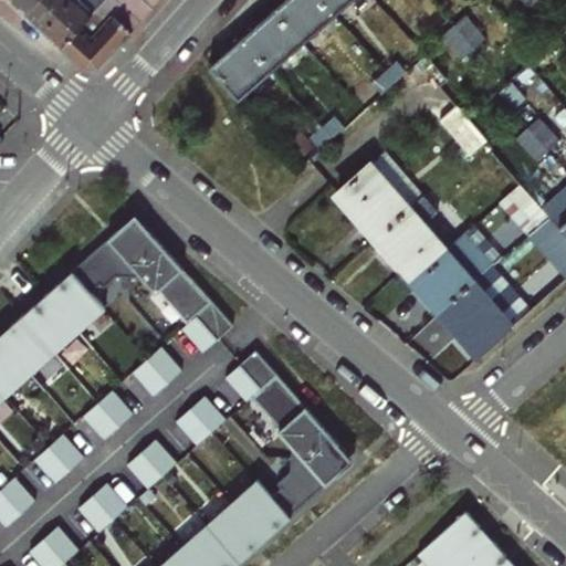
[(10,0),(23,12),(34,0),(10,0)]
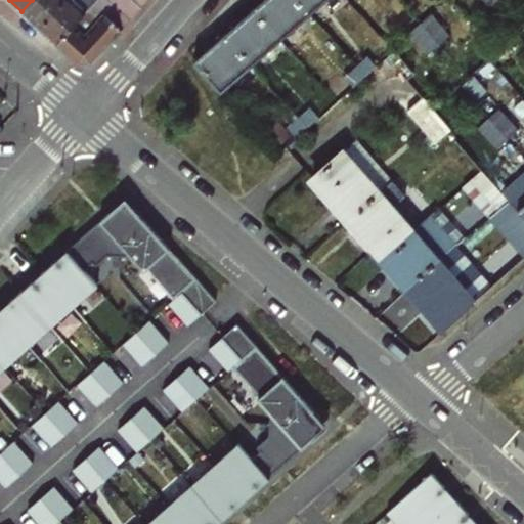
[(32,0),(22,11),(40,28),(64,0),(32,0)]
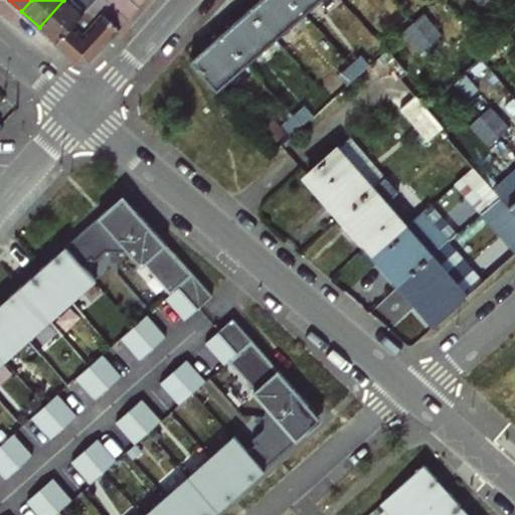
[(63,0),(39,27),(54,42),(93,0),(63,0)]
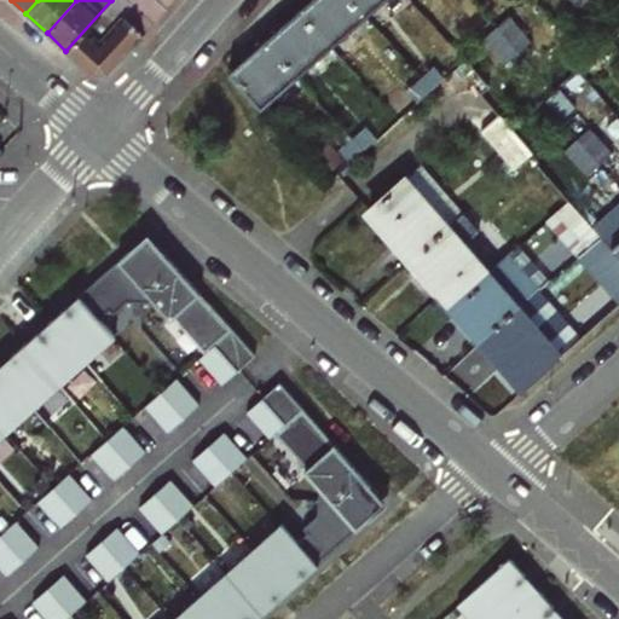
[(91,74),(108,74),(167,6),(158,0),(111,0),(65,51),(91,74)]
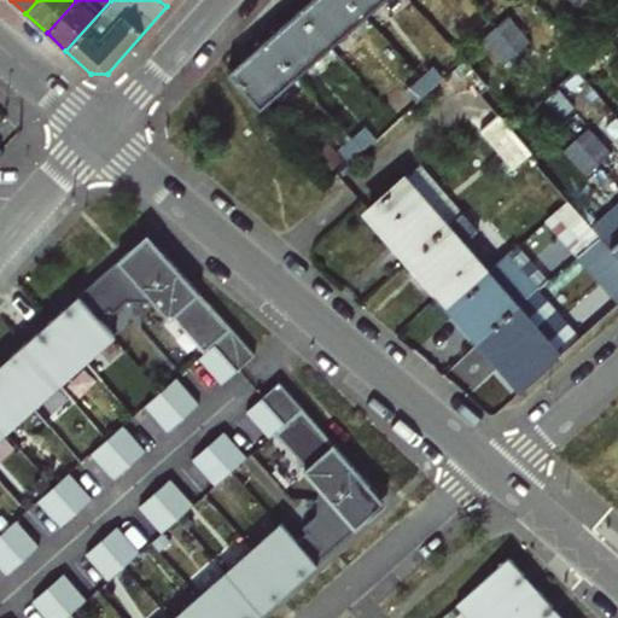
[(327,45),(361,15),(349,0),(309,0),(297,11),(327,45)]
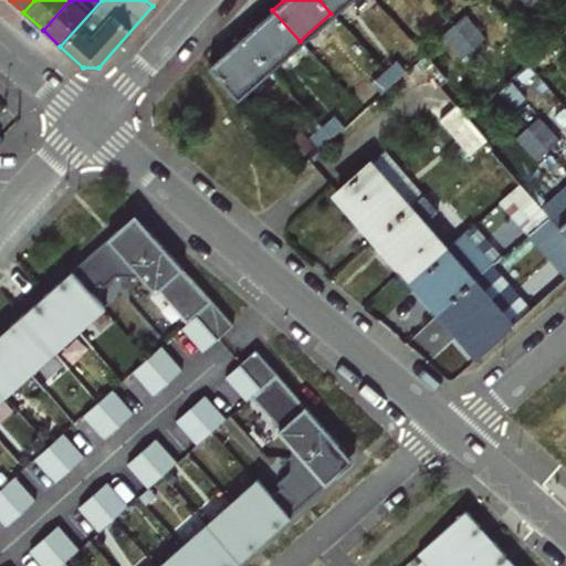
[(320,0),(331,13),(345,0),(320,0)]
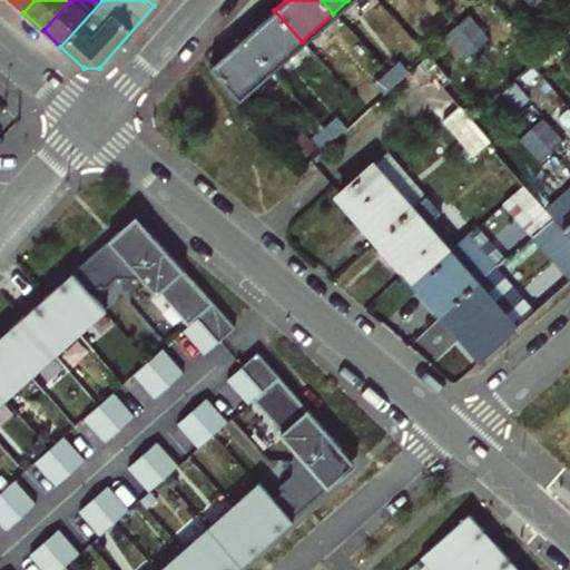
[(272,68),(302,41),(274,10),(244,37),(272,68)]
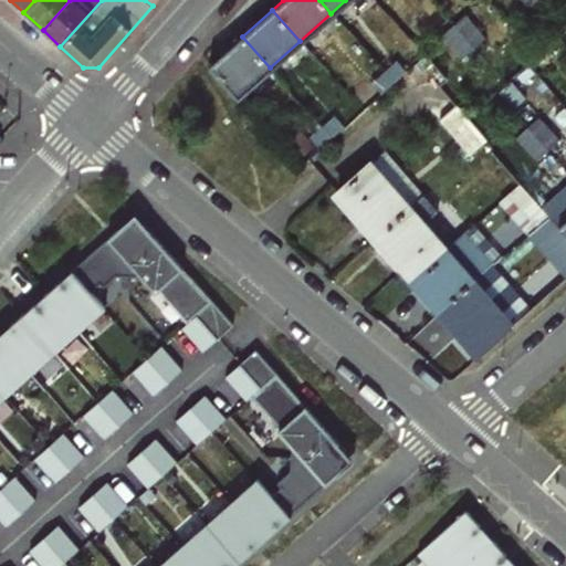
[(484,37),(464,13),(452,23),(473,46),(484,37)]
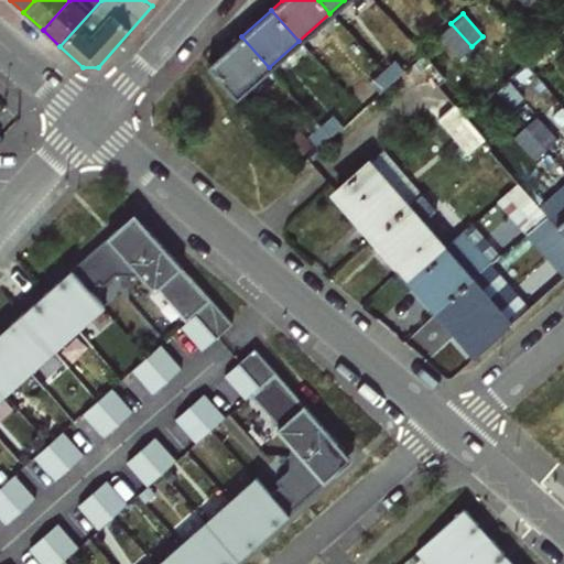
[(472,46),(451,23),(440,33),(461,56),(472,46)]
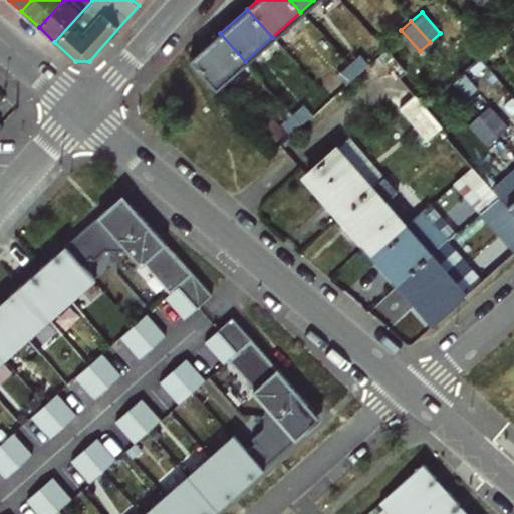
[(216,86),(245,61),(220,33),(191,58),(216,86)]
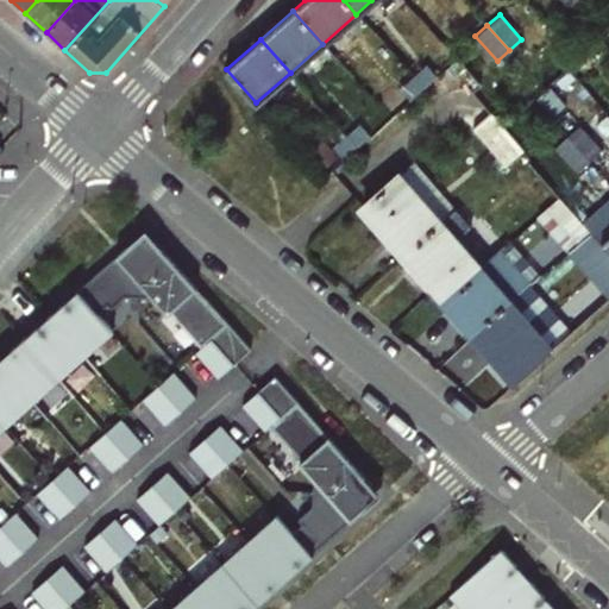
[(409,98),(421,87),(412,77),(400,87),(409,98)]
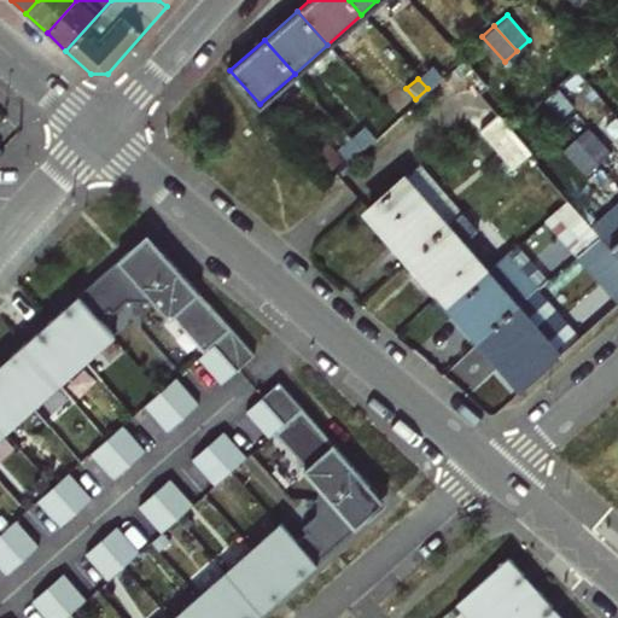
[(511,172),(529,157),(495,118),(478,134),(511,172)]
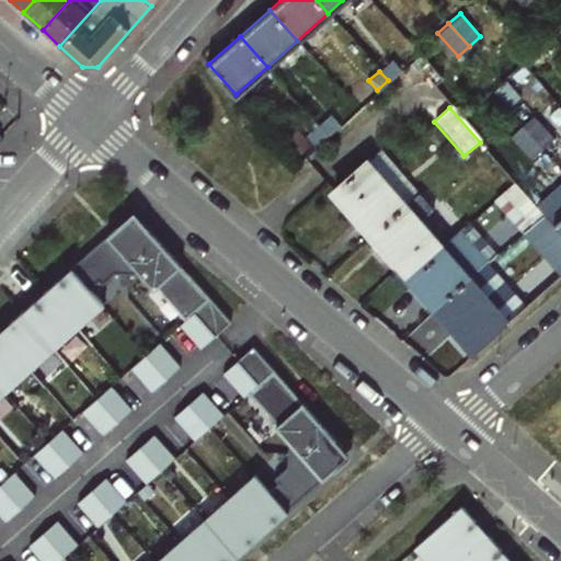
[(327,134),(340,123),(331,113),(319,125),(327,134)]
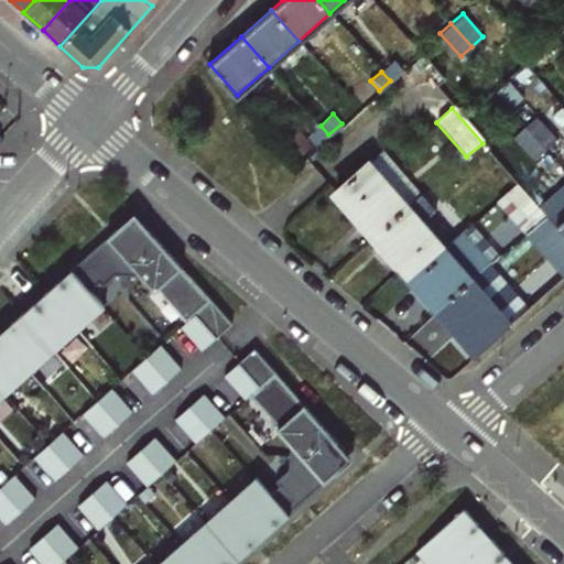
[(556,138),(537,115),(524,125),(545,148),(556,138)]
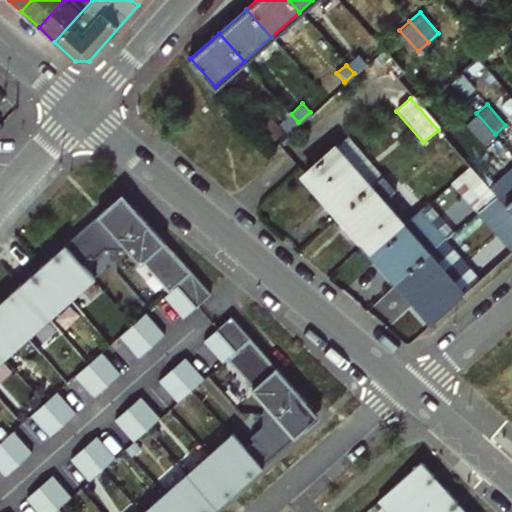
[(279,124),(287,133),(298,122),(291,114),(285,107),(277,114),(283,120),(279,124)]
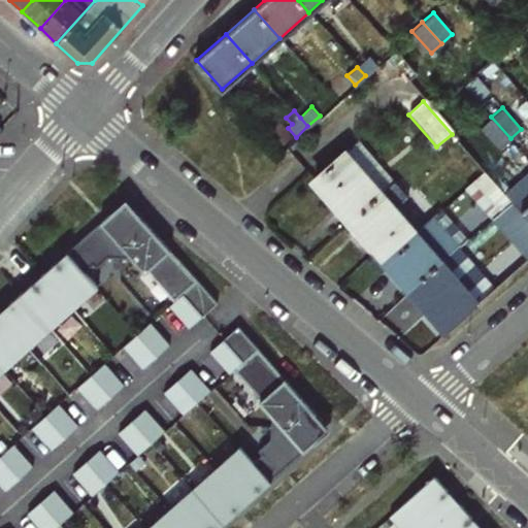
[(510,138),(491,117),(481,126),(500,147),(510,138)]
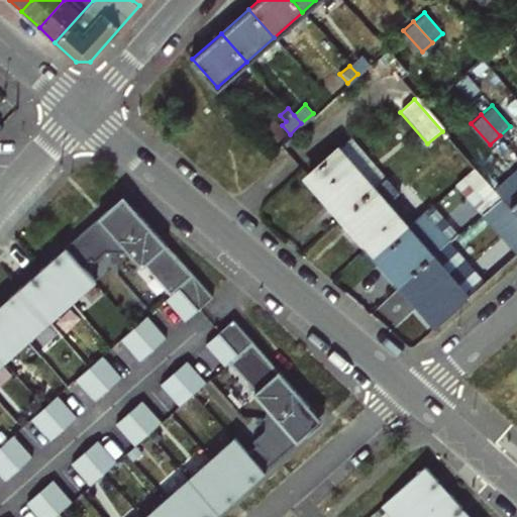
[(343,215),(374,189),(387,178),(351,137),(307,174),(343,215)]
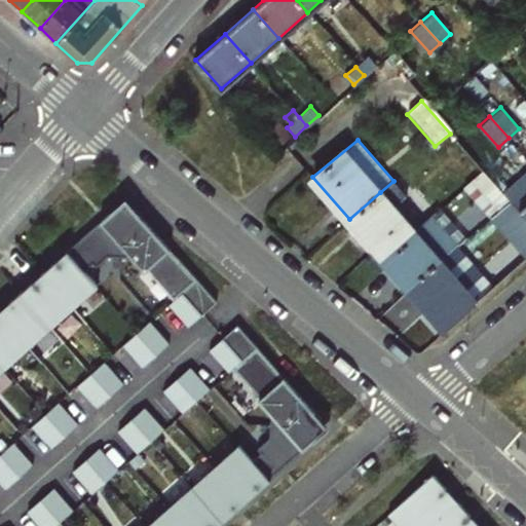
[(489,217),(510,200),(502,192),(483,171),(462,188),(489,217)]
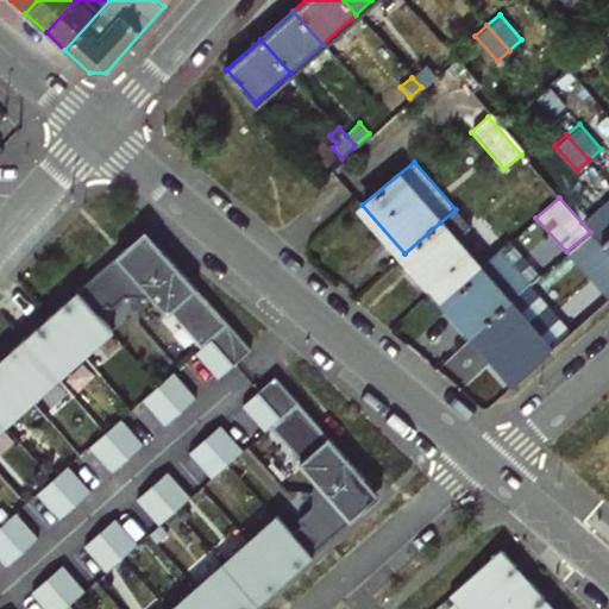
[(608,253),(608,198),(582,223),(590,232),(608,253)]
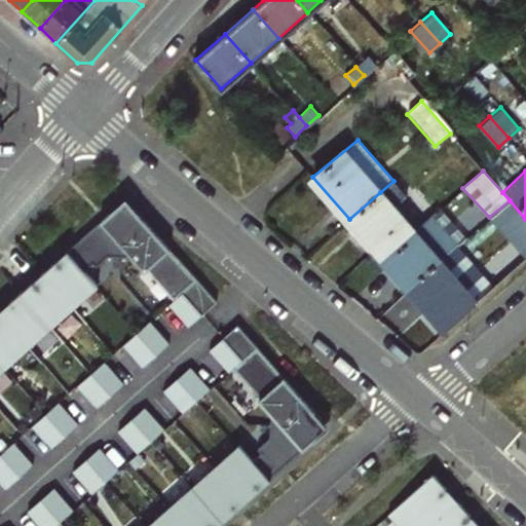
[(416,233),(414,231),(380,192),(349,219),(374,248),(389,233),(401,247),(416,233)]
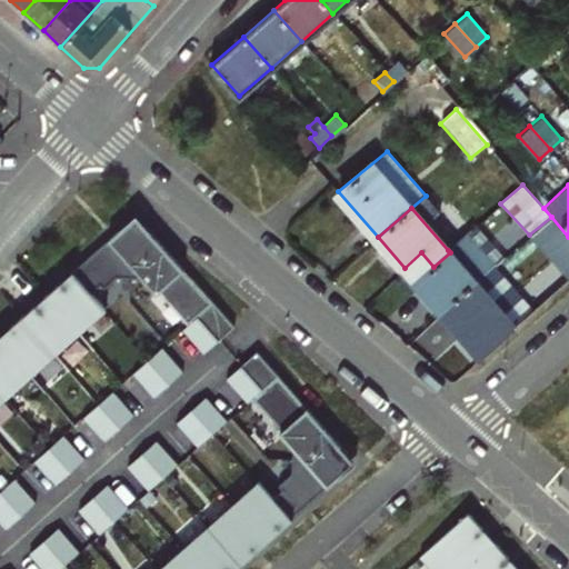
[(89,293),(92,295),(101,287),(105,290),(118,278),(147,281),(158,293),(160,292),(190,325),(185,330),(206,353),(236,327),(137,217),(71,275),(89,293)]
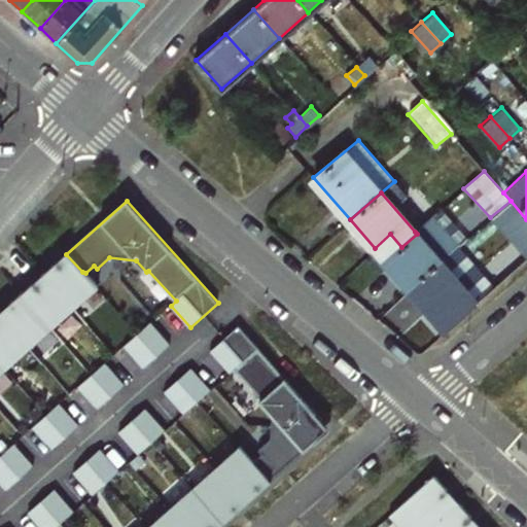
[(526,258),(526,219),(511,201),(490,217),(526,259),(526,258)]
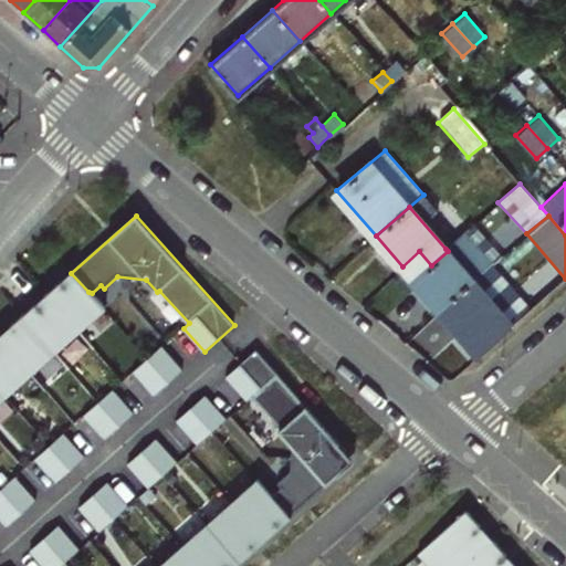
[(402,266),(439,308),(491,264),(463,233),(446,249),(448,251),(431,265),(419,251),(402,266)]
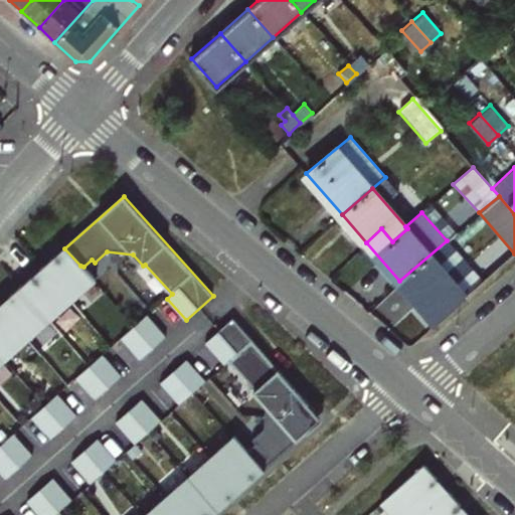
[(437,321),(483,281),(447,240),(399,281),(437,322),(437,321)]
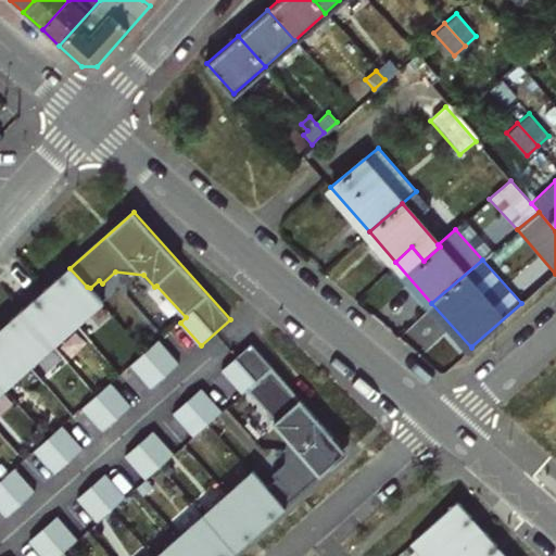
[(70,268),(0,329),(0,395),(104,303),(90,288),(87,287),(70,268)]
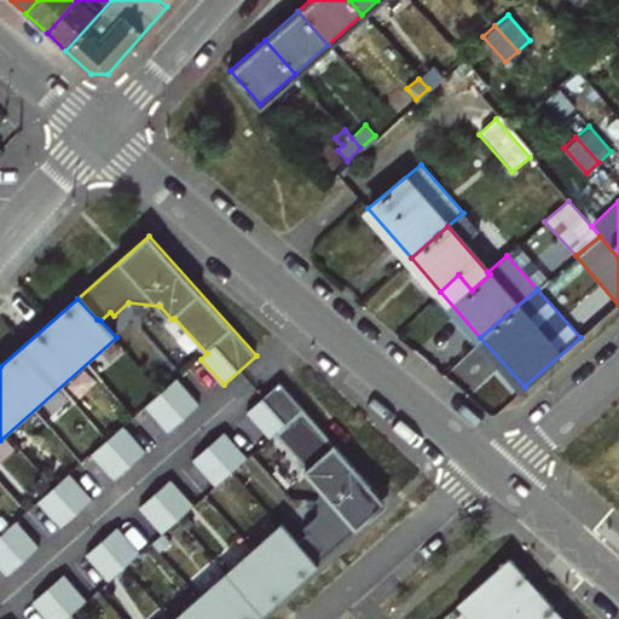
[(146,406),(169,433),(201,405),(177,379),(146,406)]
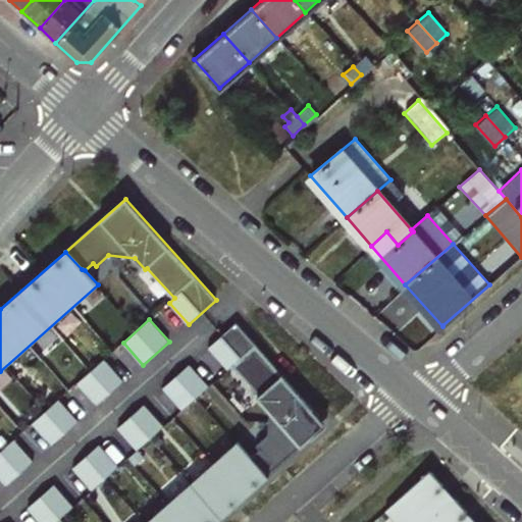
[(259,450),(251,457),(251,460),(267,478),(326,425),(236,323),(209,348),(228,369),(232,365),(259,396),(258,397),(268,409),(269,437),(259,450)]
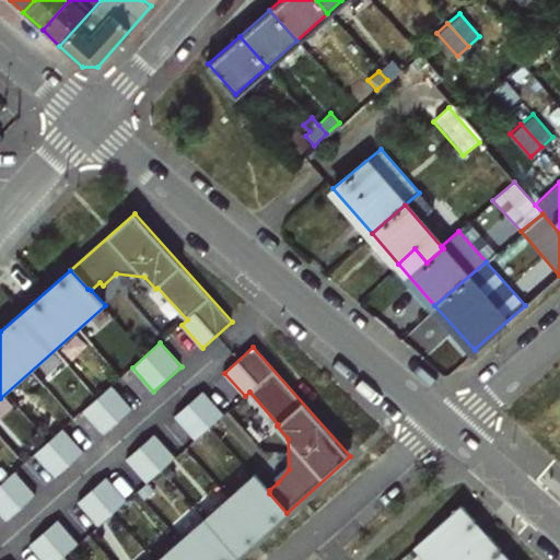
[(84,410),(105,434),(132,410),(112,386),(84,410)]
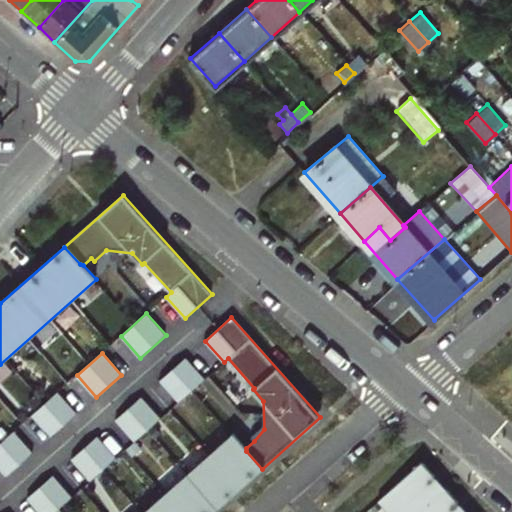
[(160,380),(179,402),(205,380),(185,358),(160,380)]
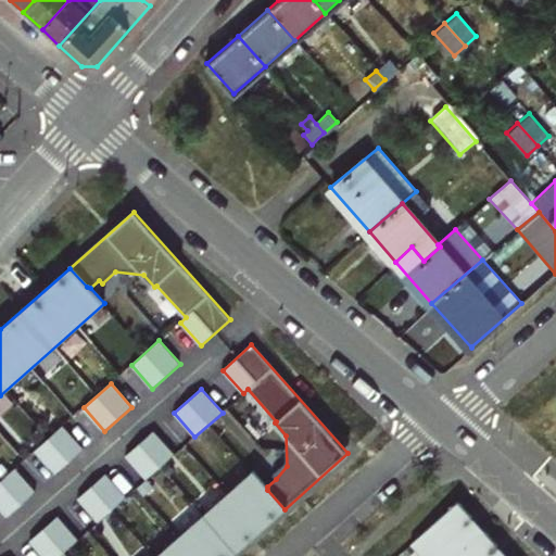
[(36,450),(57,474),(85,450),(63,426),(36,450)]
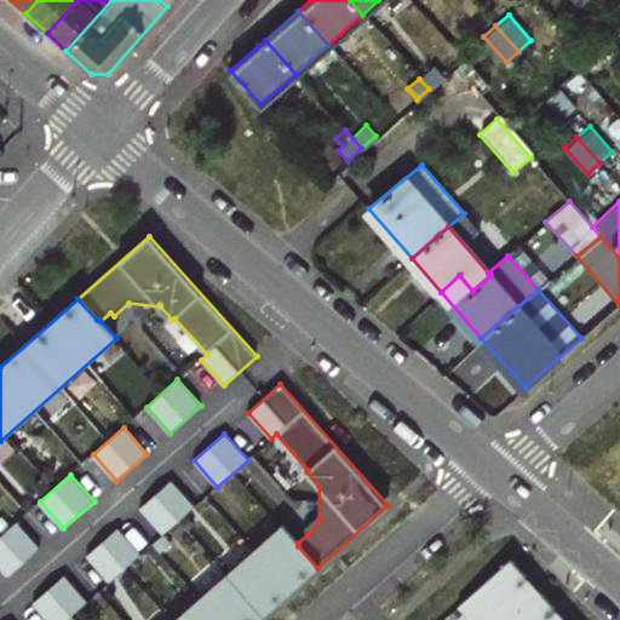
[(141,509),(164,534),(195,507),(171,481),(141,509)]
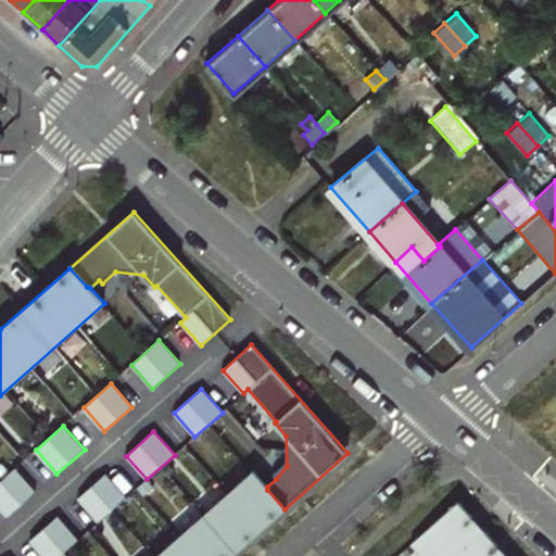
[(0,481),(0,506),(9,516),(36,492),(15,468),(0,481)]
